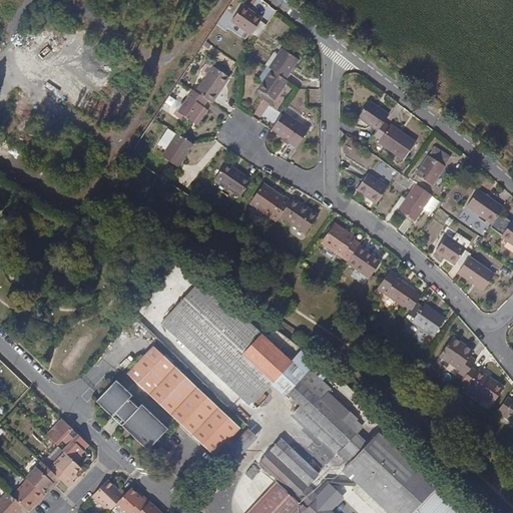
[(249,34),(255,38),(264,25),(258,21),(260,19),(240,5),(229,22),(248,35),(249,34)]
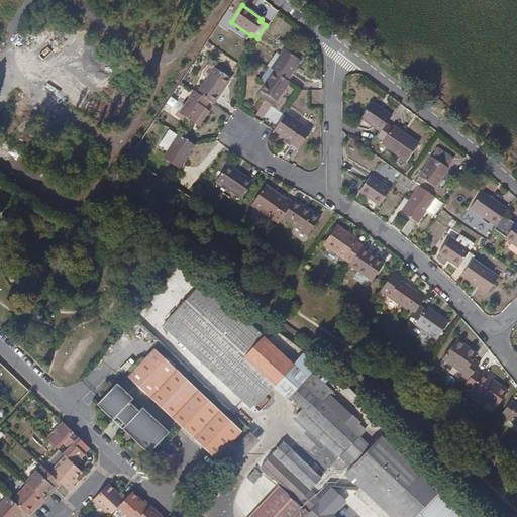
[(283,48),(270,69),(272,71),(286,80),(290,73),(299,60),(283,48)]
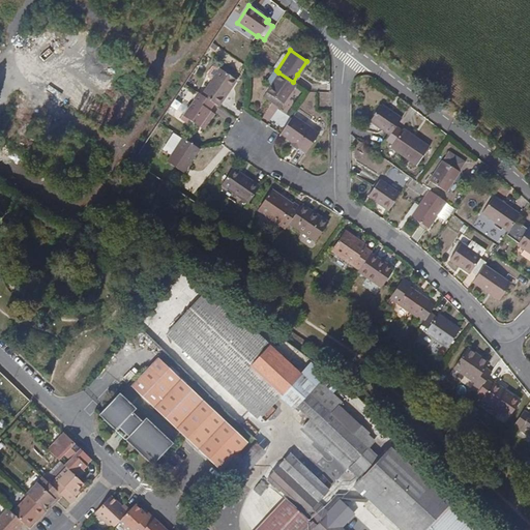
[(201,95),(214,105),(217,106),(235,80),(219,68),(201,95)]
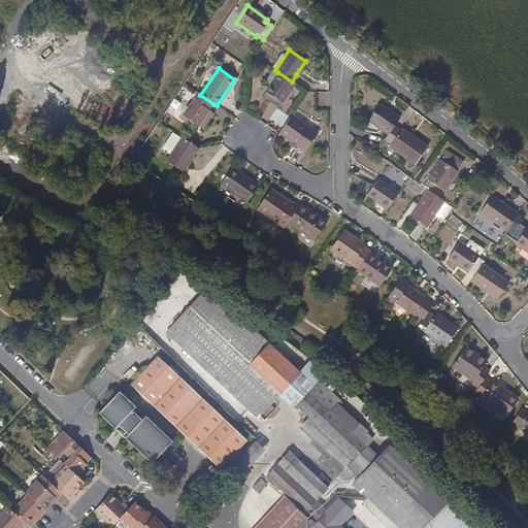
[(294,84),(292,81),(277,72),(263,94),(272,100),(275,96),(282,100),(294,84)]
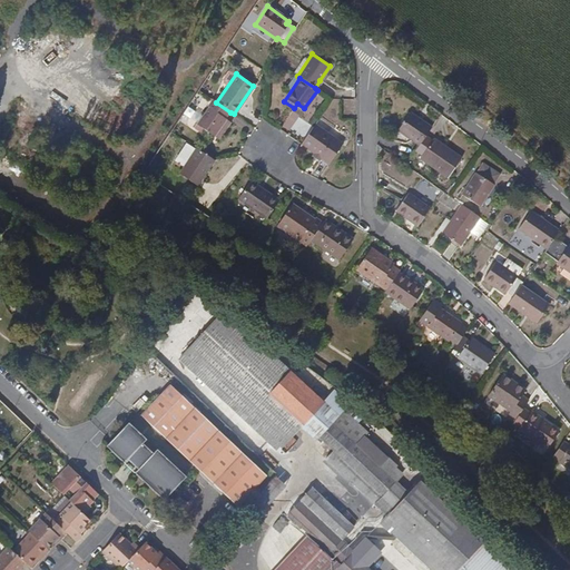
[(226,119),(231,112),(216,102),(212,100),(207,107),(208,108),(197,125),(216,138),(227,120),(226,119)]
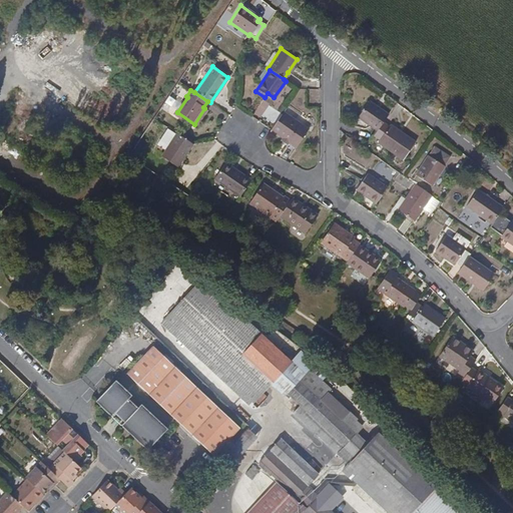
[(268,93),(265,97),(271,102),(274,97),(268,93)]
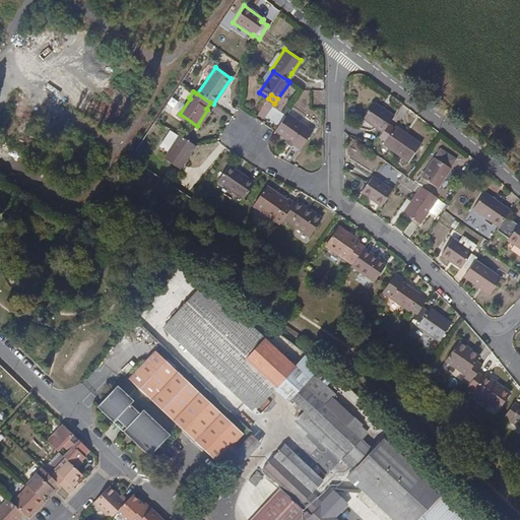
[(387,124),(393,116),(373,102),(362,118),(375,128),(381,132),(387,124)]
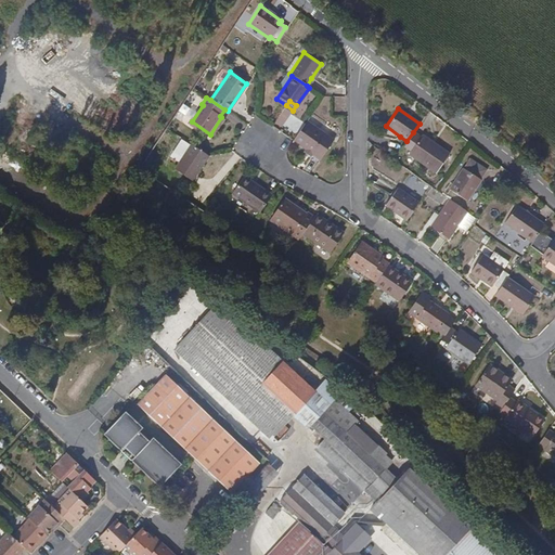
[(332,140),(305,120),(292,140),(311,154),(310,156),(317,162),(332,140)]
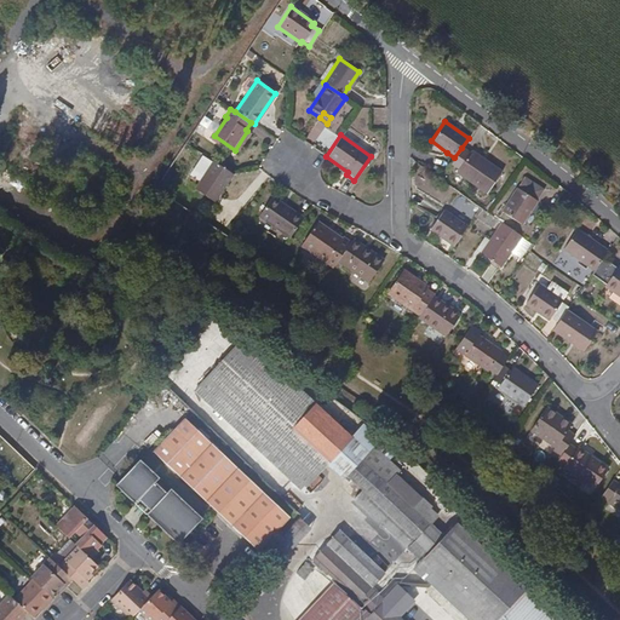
[(469,153),(461,148),(454,158),(451,164),(458,168),(455,172),(484,194),(500,172),(471,150),(469,153)]
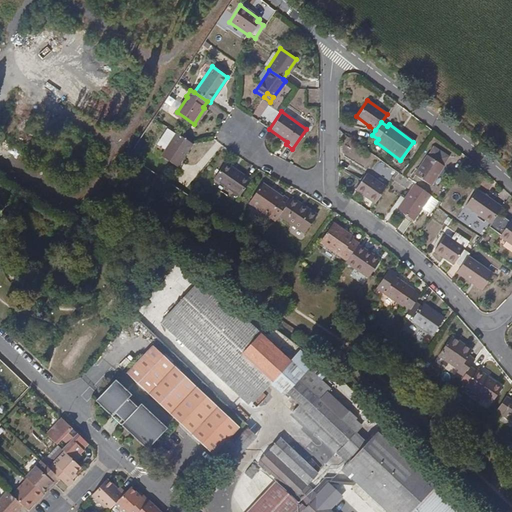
[(174,166),(189,144),(174,134),(159,156),(174,166)]
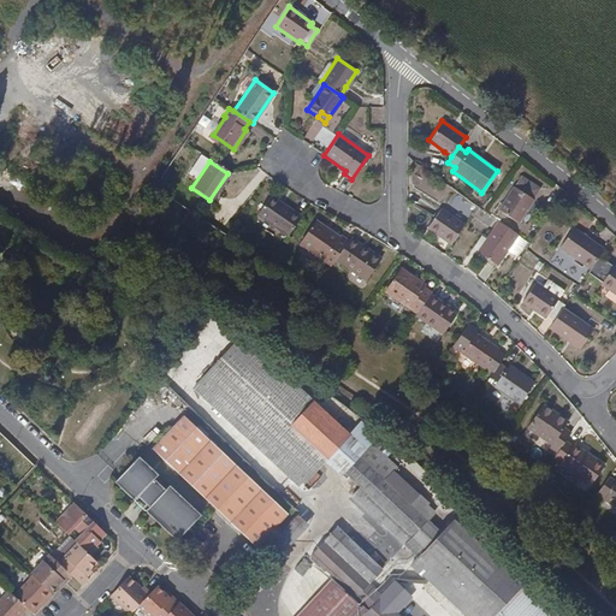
[(525,179),(517,189),(523,193),(531,183),(525,179)]
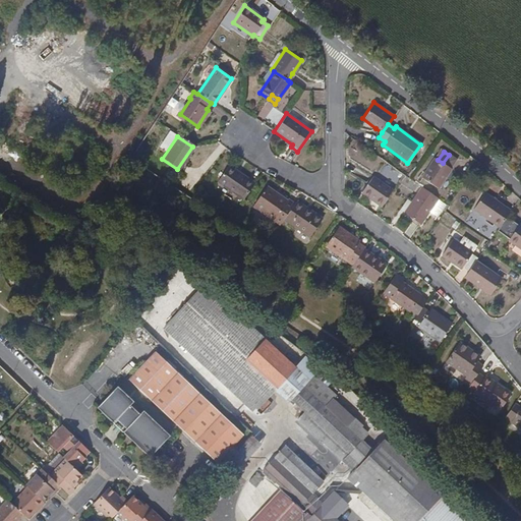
[(437,159),(422,178),(441,191),(455,172),(453,171),(459,163),(449,155),(443,163),(438,160),(437,159)]
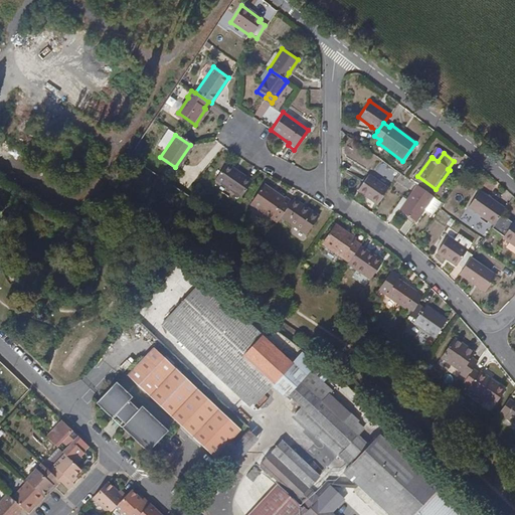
[(214,178),(239,196),(250,180),(225,163),(214,178)]
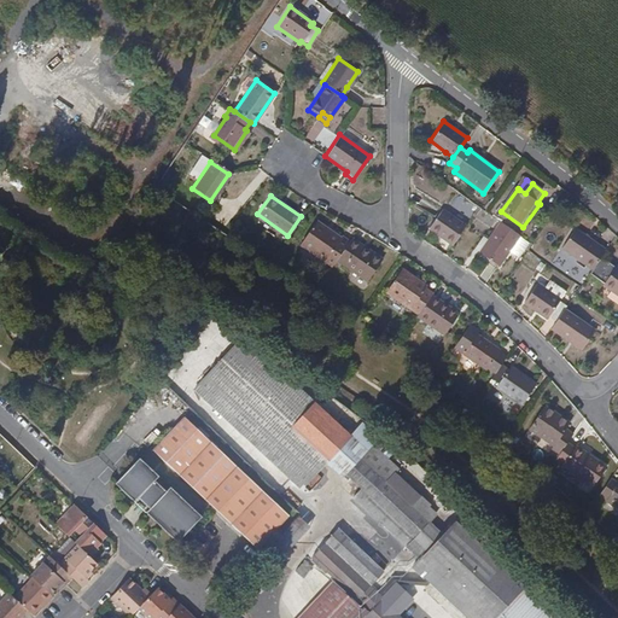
[(453,245),(466,226),(444,210),(438,217),(430,229),(453,245)]
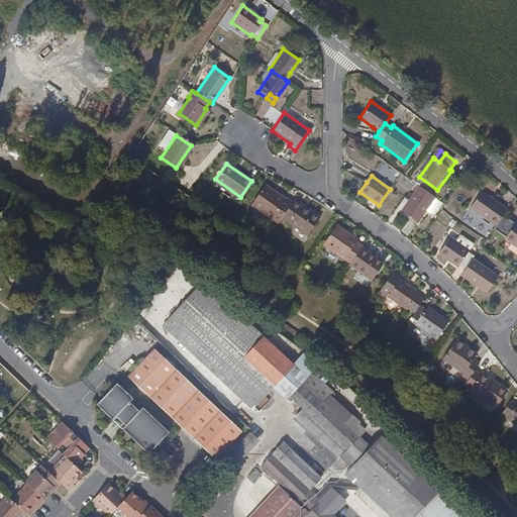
[(279,218),(290,204),(264,185),(249,204),(276,223),(279,218)]
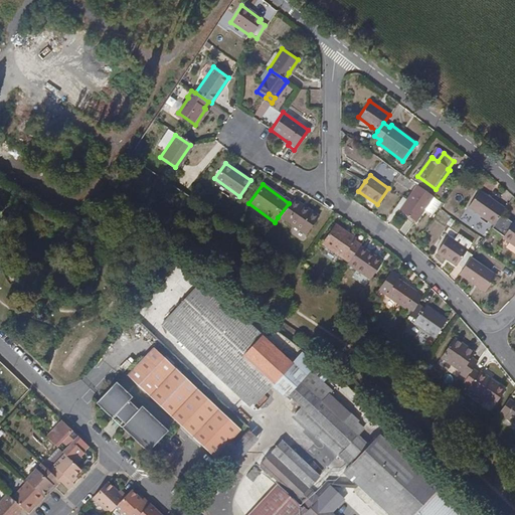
[(417,222),(435,196),(418,185),(408,199),(401,211),(417,222)]
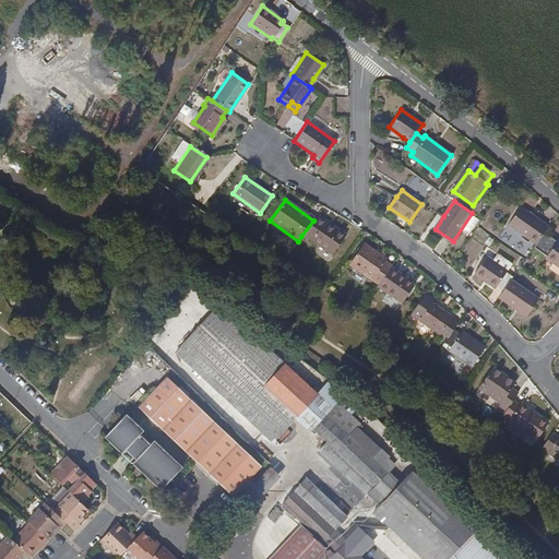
[(509,224),(536,244),(544,233),(548,226),(522,206),(509,224)]
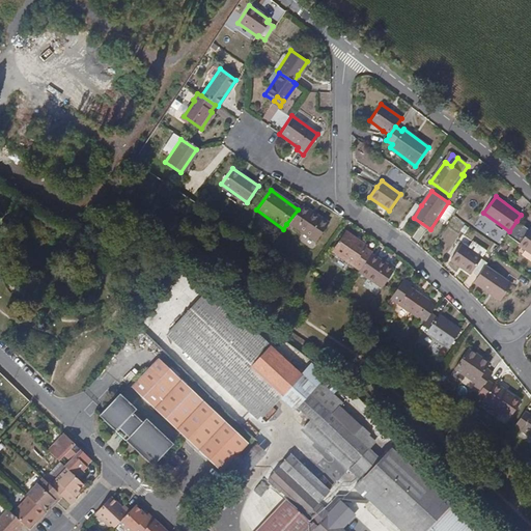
[(414,218),(421,205),(417,202),(410,215),(414,218)]
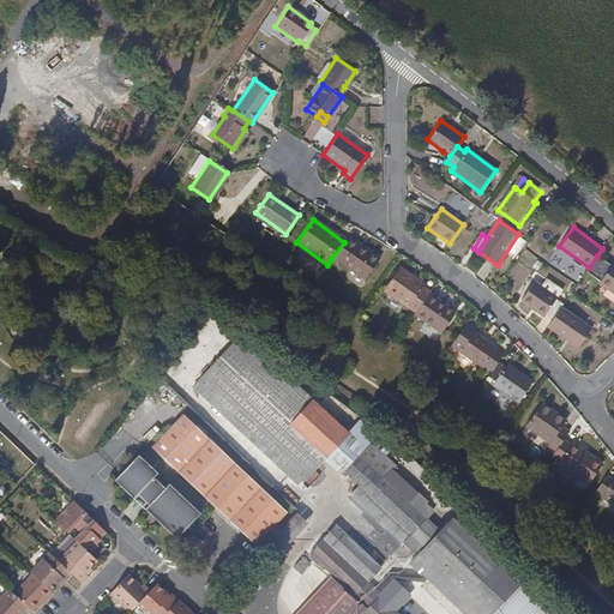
[(344,242),(331,259),(362,281),(377,260),(345,240),(344,242)]
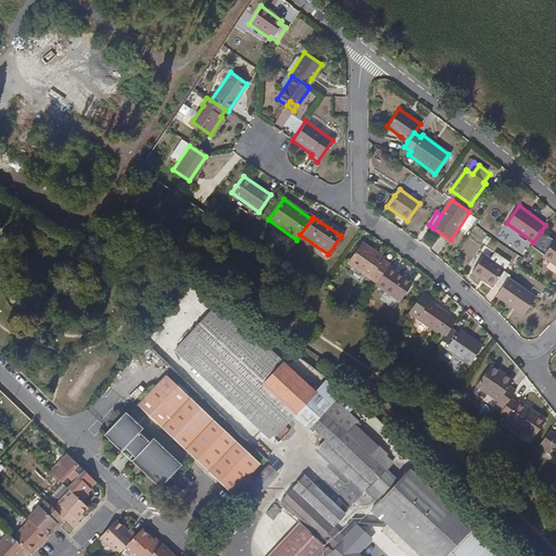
[(554,240),(541,231),(533,242),(531,245),(543,254),(542,255),(555,265),(555,239),(554,240)]
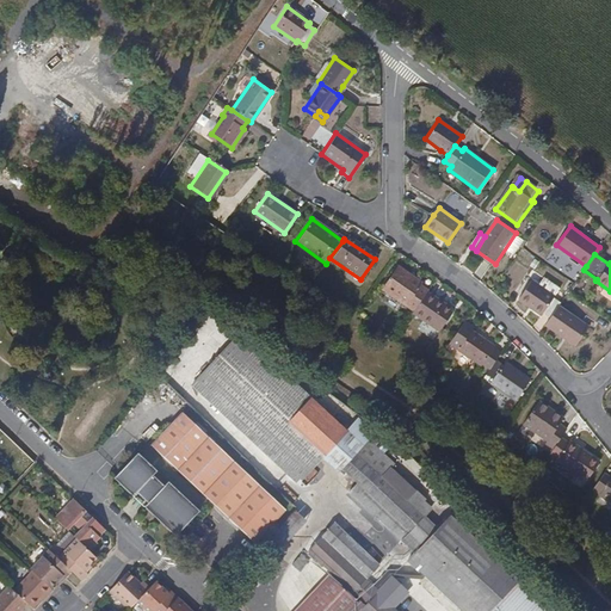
[(381,290),(412,313),(426,294),(426,292),(419,288),(421,285),(396,267),(381,290)]
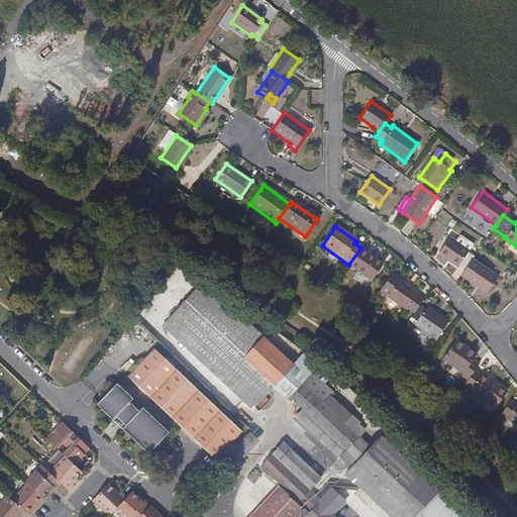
[(470,260),(472,256),(467,252),(468,250),(448,236),(436,253),(455,267),(456,265),(463,269),(470,260)]
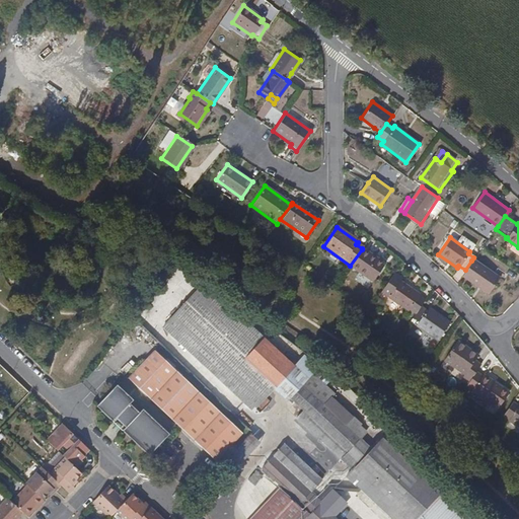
[(384,265),(362,249),(350,266),(349,268),(371,283),(384,265)]
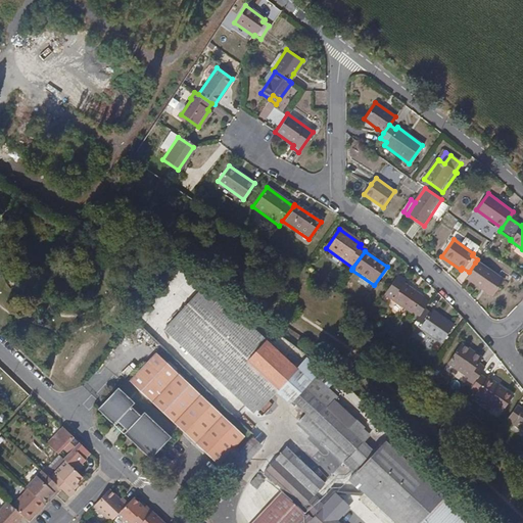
[(501,281),(475,263),(469,272),(464,279),(489,297),(501,281)]
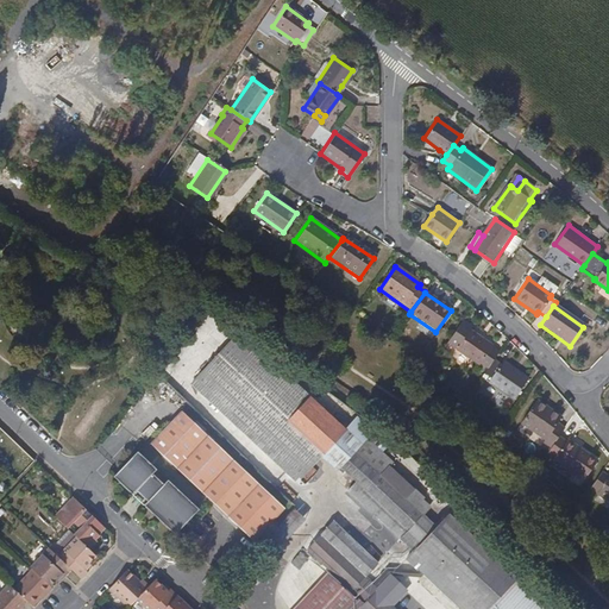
[(478,365),(490,346),(469,331),(454,349),(478,365)]
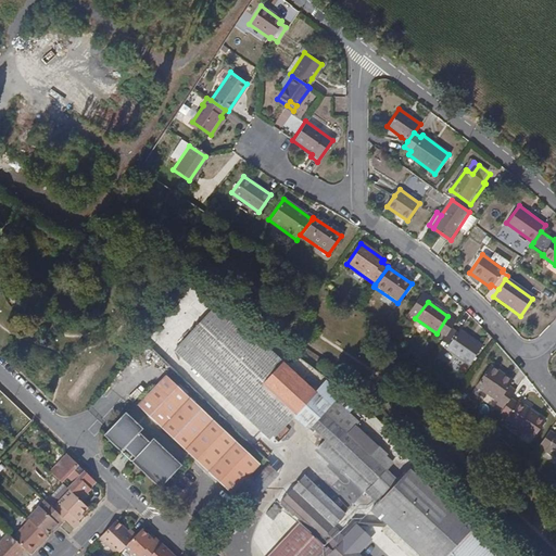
[(272,441),(298,414),(316,395),(241,321),(237,318),(193,364),(272,441)]
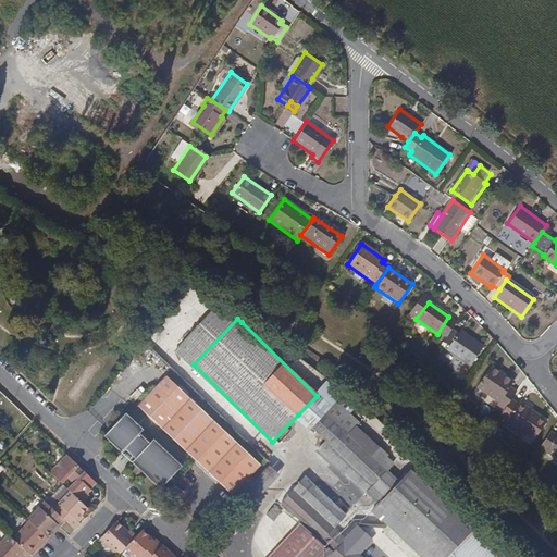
[(457,334),(450,330),(441,343),(447,347),(445,349),(468,366),(481,347),(458,331),(457,334)]
